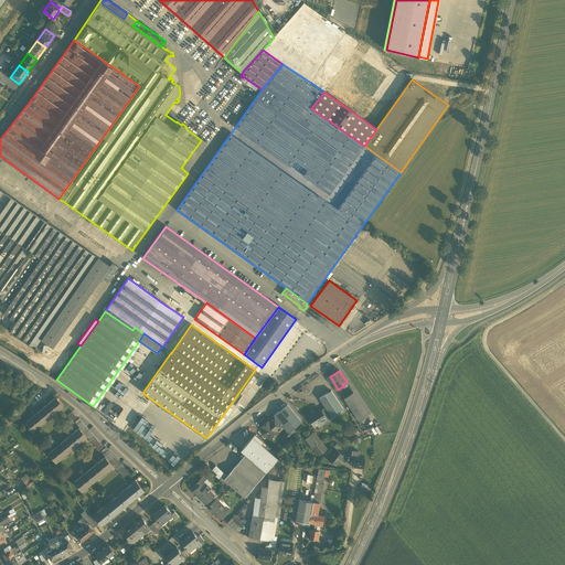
[(115,383),(109,391),(127,402),(134,393),(119,384),(121,381),(118,379),(115,383)]
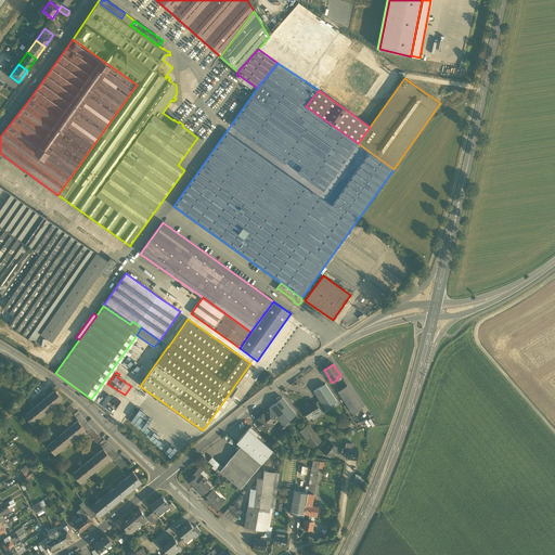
[(326,410),(337,402),(325,384),(314,391),(320,401),(326,410)]
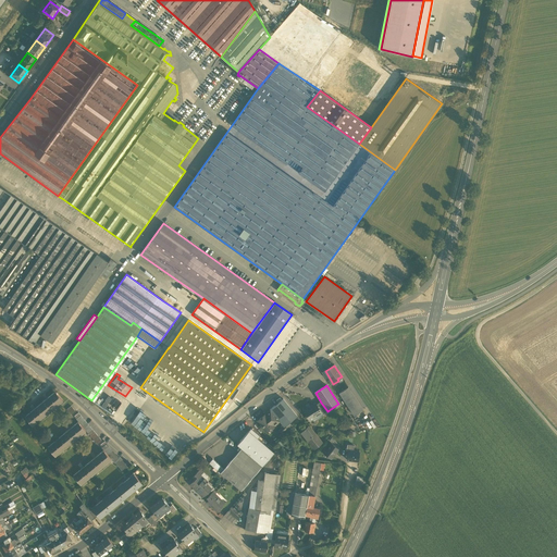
[(339,393),(354,416),(363,409),(348,387),(339,393)]
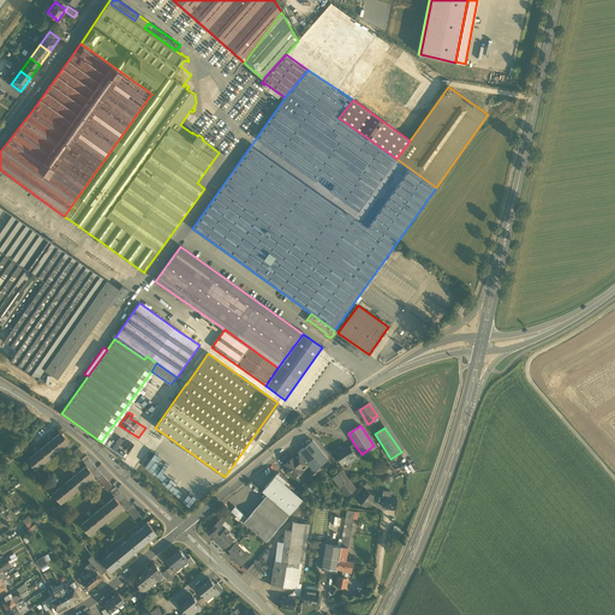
[(49,458),(55,453),(54,453),(66,443),(69,441),(61,431),(28,460),(35,470),(39,467),(37,466),(49,458)]
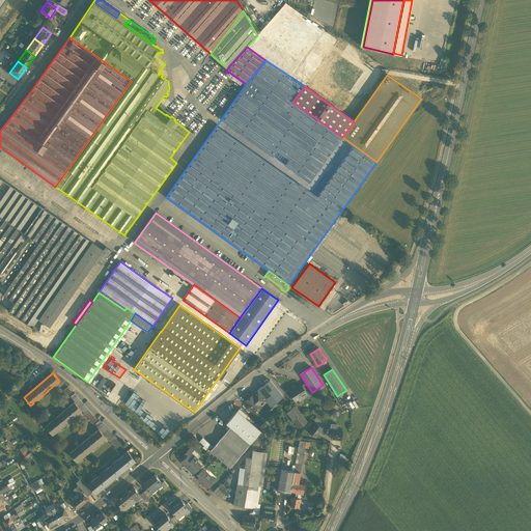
[(271,407),(272,406),(276,402),(283,396),(270,380),(257,390),(257,391),(259,393),(267,401),(271,407)]
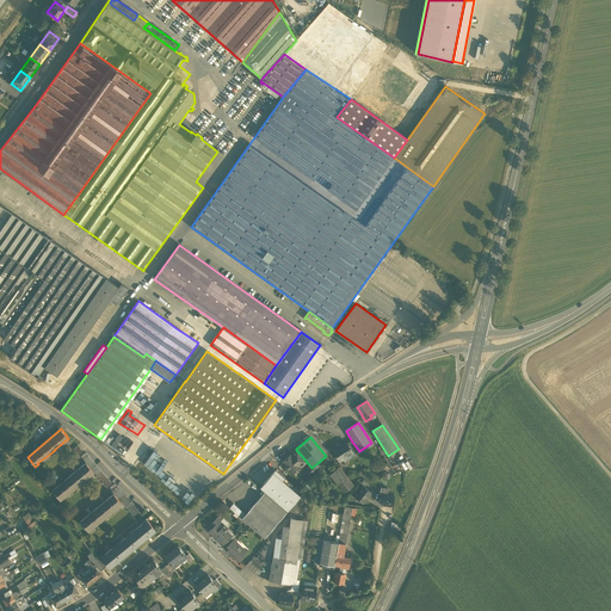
[(351,451),(353,455),(359,451),(352,442),(347,444),(347,445),(351,451)]
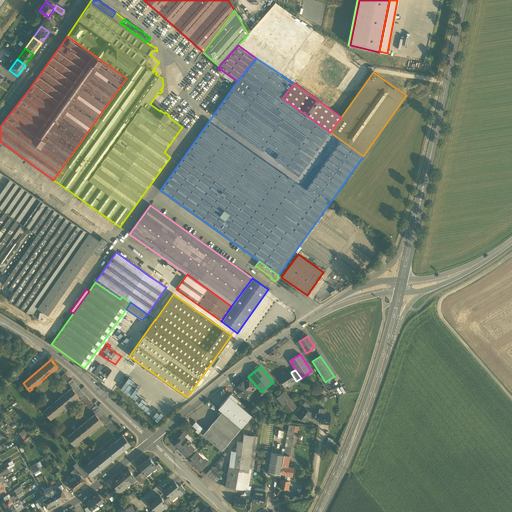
[(284,384),(286,386),(291,382),(290,381),(294,378),(291,373),(291,372),(290,371),(283,375),(279,377),(283,384),(284,384)]
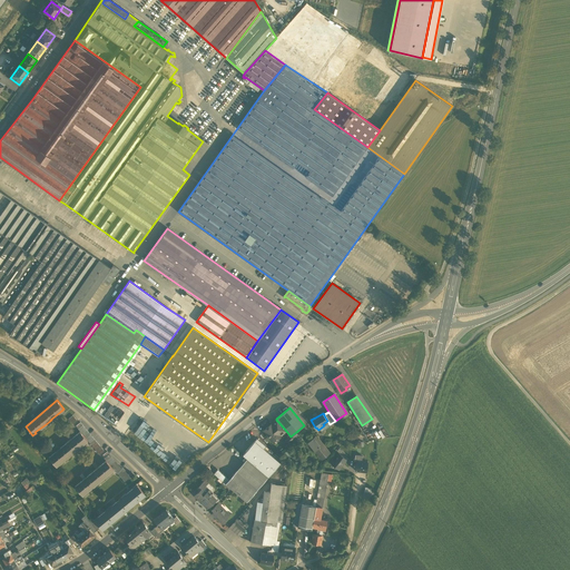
[(264,430),(273,441),(286,431),(278,422),(273,425),(272,423),(264,430)]
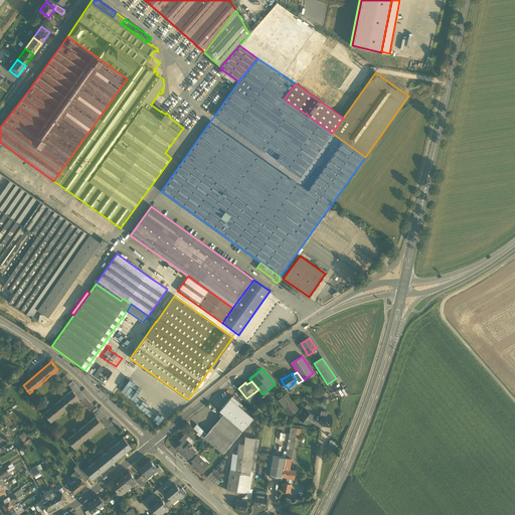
[(80,400),(81,400),(86,396),(74,383),(70,387),(72,389),(78,398),(80,400)]
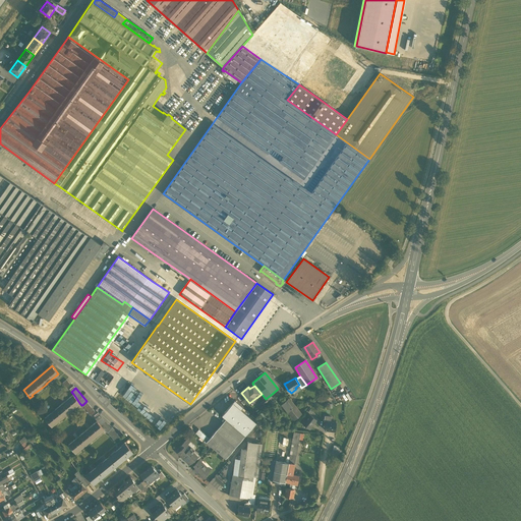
[(127,388),(121,398),(140,410),(142,407),(135,403),(139,396),(127,388)]
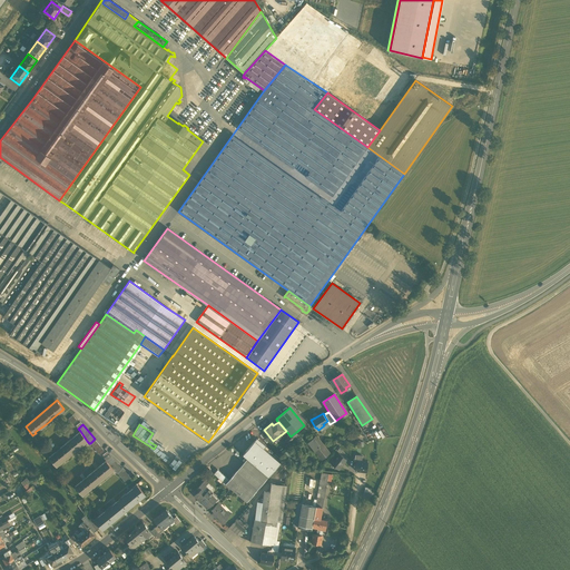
[(69,455),(75,451),(74,451),(85,442),(85,443),(87,441),(80,431),(49,458),(56,467),(59,464),(58,464),(69,455)]
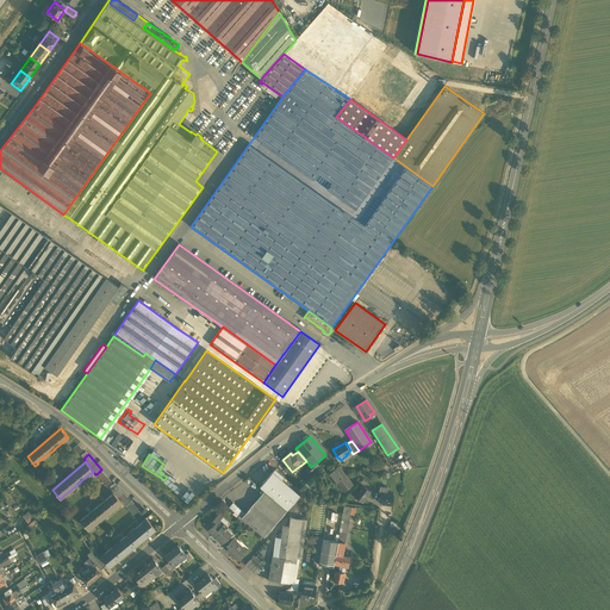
[(329,473),(344,492),(354,484),(338,466),(329,473)]
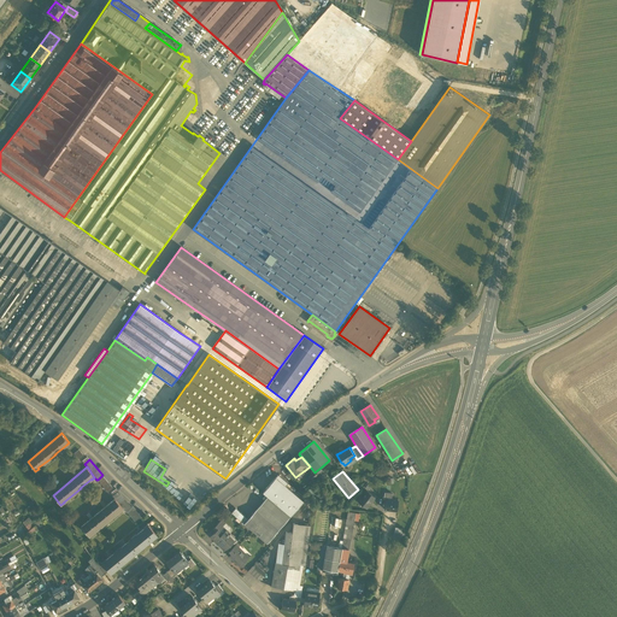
[(288,482),(278,474),(263,492),(268,495),(291,516),(304,500),(286,485),(288,482)]
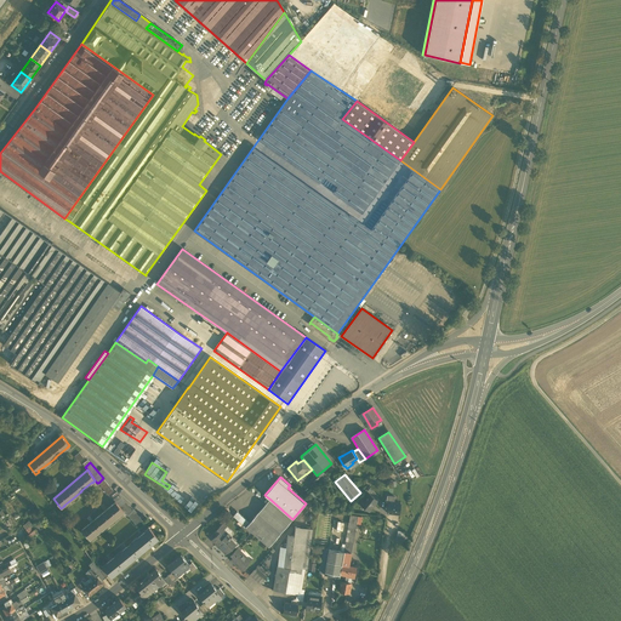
[(113,490),(103,478),(98,483),(108,495),(113,490)]
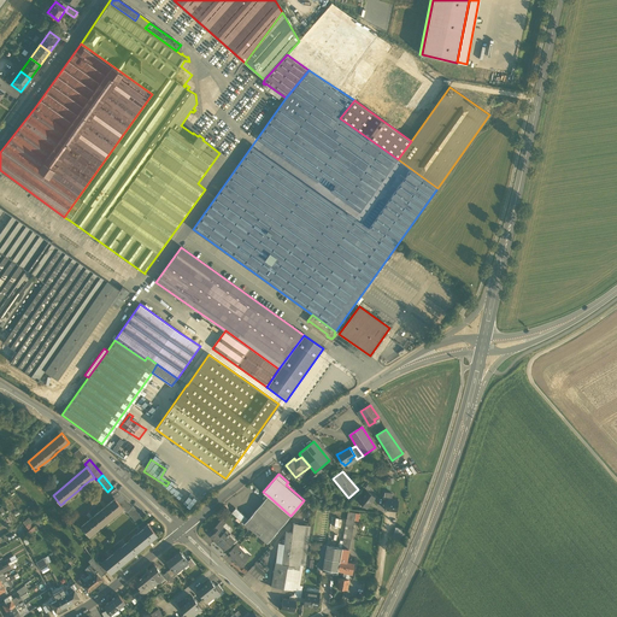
[(316,493),(311,487),(306,492),(311,498),(316,493)]
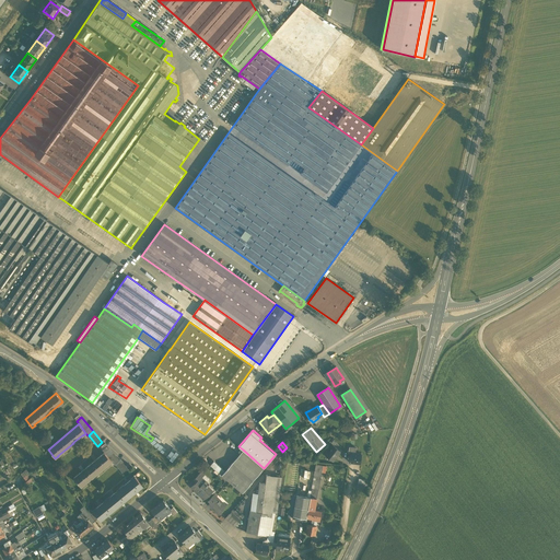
[(159,446),(158,448),(165,455),(171,448),(168,447),(167,448),(164,445),(162,448),(159,446)]
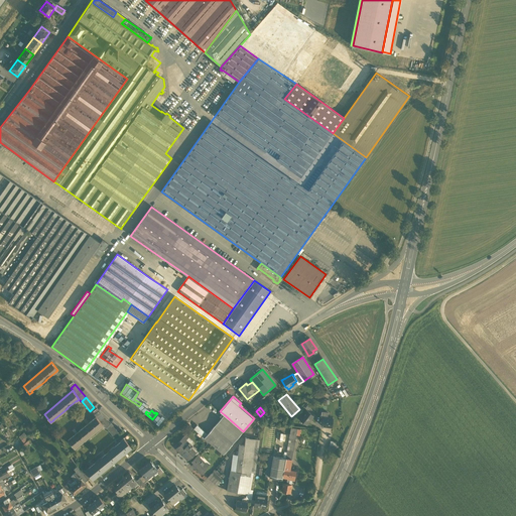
[(299,419),(306,425),(313,416),(306,410),(299,419)]
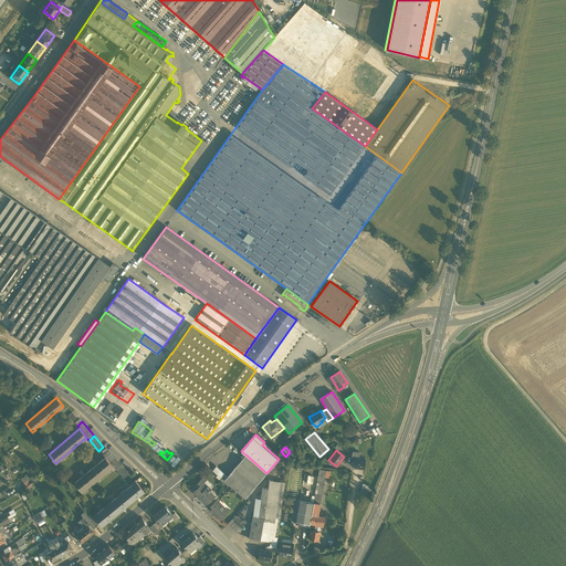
[(121,465),(108,451),(104,454),(103,454),(105,458),(113,467),(115,470),(116,469),(122,475),(124,479),(129,474),(121,464),(121,465)]
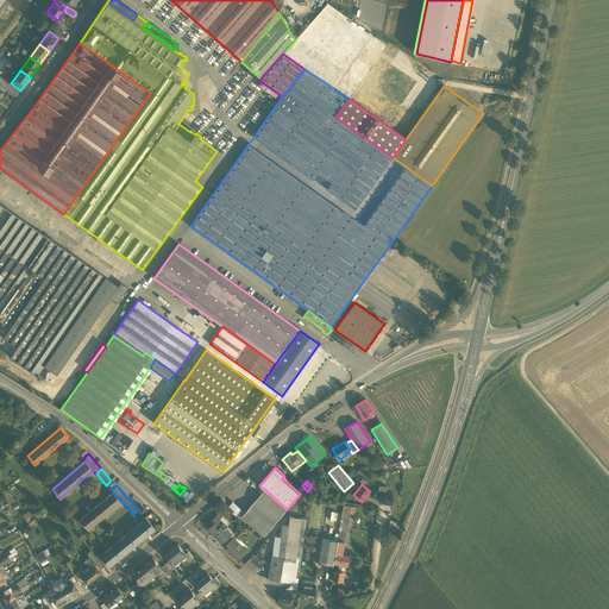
[(252,503),(245,512),(232,502),(228,506),(240,516),(263,537),(275,522),(287,509),(264,489),(252,503)]
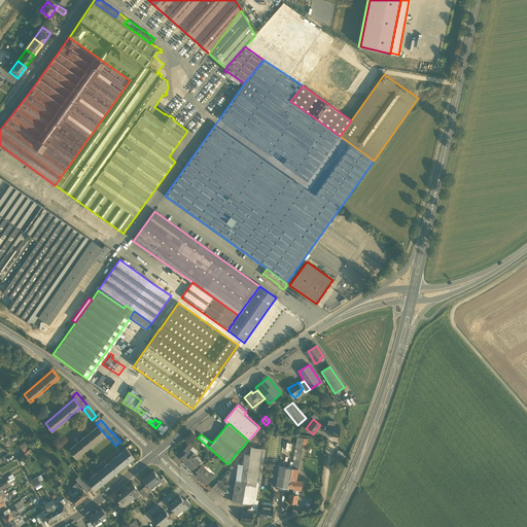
[(88,448),(93,444),(102,435),(102,436),(105,434),(98,426),(69,450),(76,458),(78,456),(88,448)]
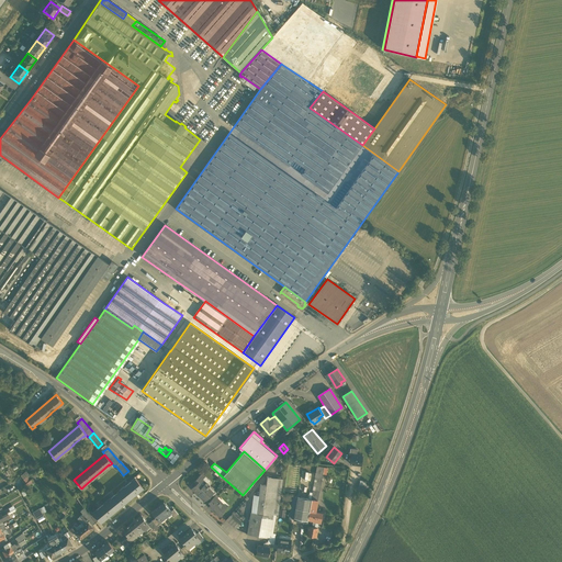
[(350,463),(361,465),(362,457),(357,456),(351,454),(350,463)]
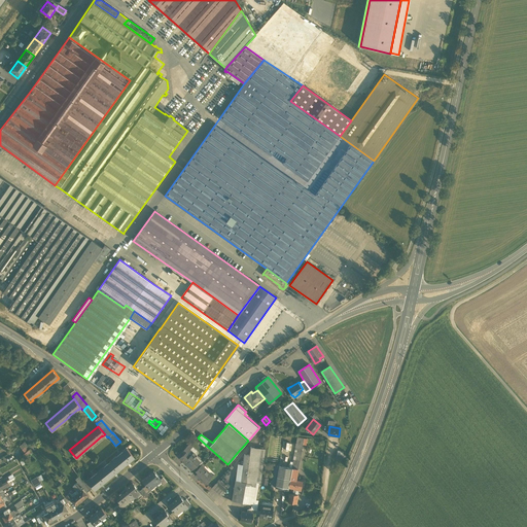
[(297,436),(292,467),(297,468),(297,469),(299,469),(303,444),(304,438),(297,436)]
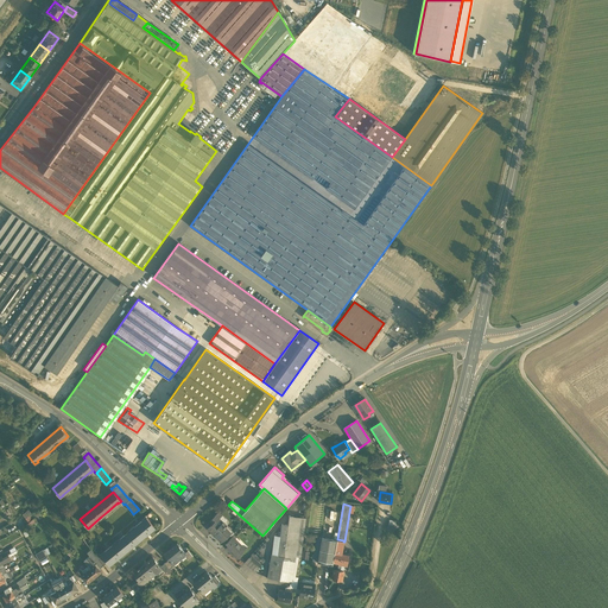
[(280,536),(278,556),(290,557),(290,555),(298,556),(301,557),(302,552),(306,518),(289,515),(287,525),(282,524),(280,536)]
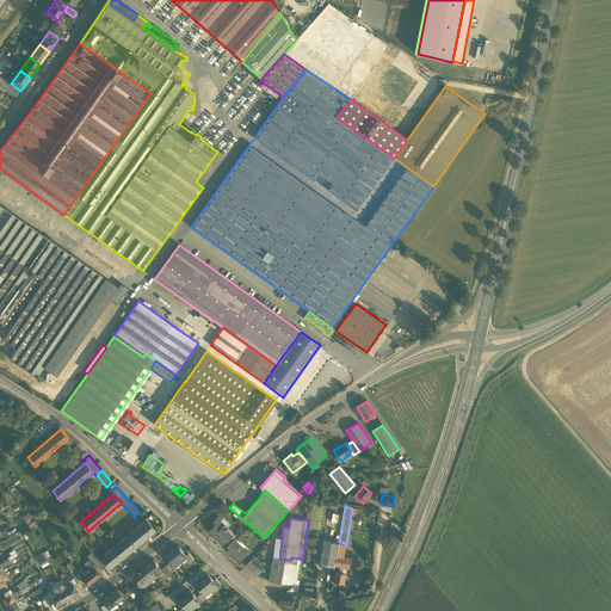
[(107,565),(110,568),(155,530),(147,520),(143,523),(140,525),(135,529),(135,530),(128,536),(128,535),(119,542),(121,542),(113,548),(112,548),(105,554),(105,555),(102,557),(103,559),(107,565)]
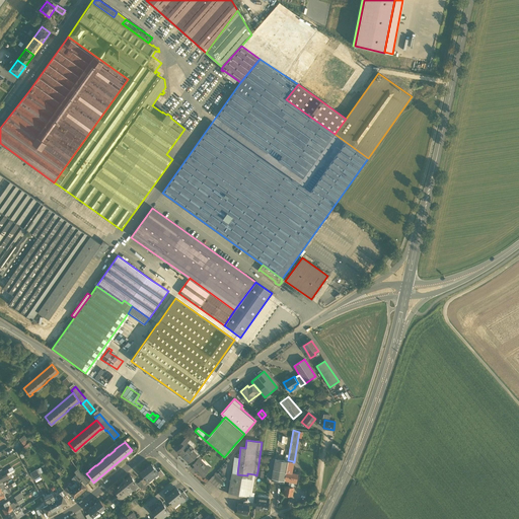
[(186,459),(189,462),(197,455),(192,450),(193,449),(192,448),(191,449),(189,447),(191,446),(188,442),(187,442),(181,446),(177,450),(181,454),(182,454),(187,458),(186,459)]
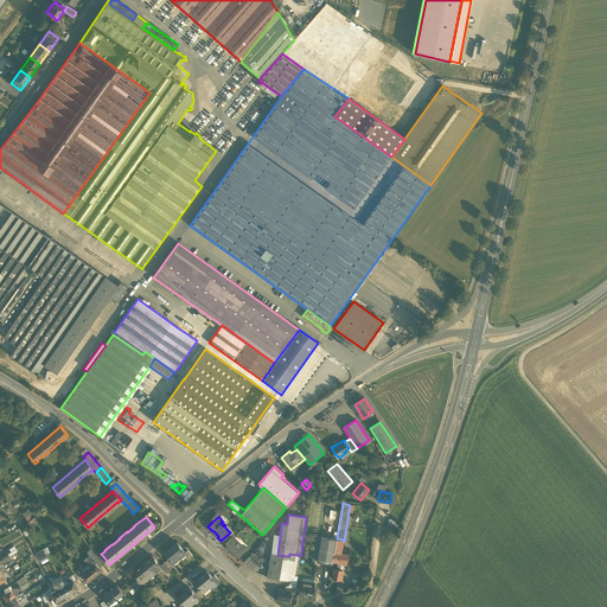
[(225,542),(228,545),(229,544),(234,540),(235,538),(232,535),(225,542)]
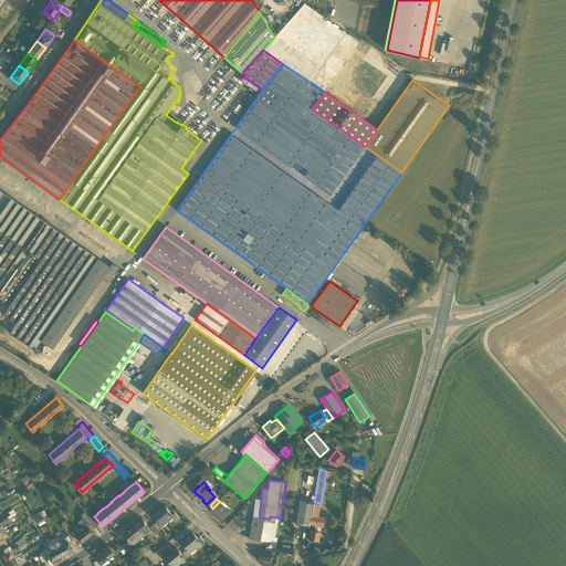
[(308,525),(310,525),(310,522),(312,514),(313,506),(313,503),(300,501),(295,523),(308,525)]
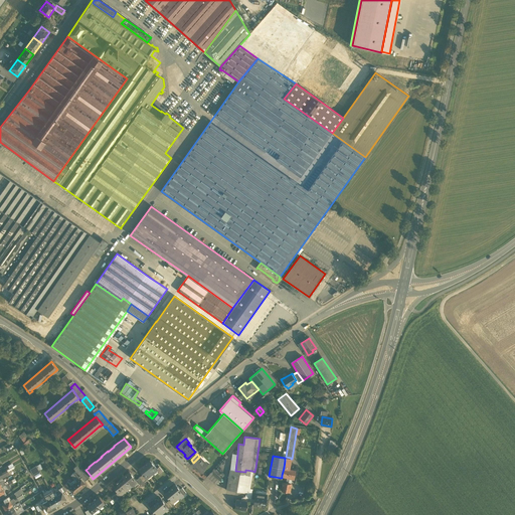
[(196,469),(200,473),(203,471),(202,471),(206,466),(198,458),(194,462),(194,463),(193,465),(197,469),(196,469)]
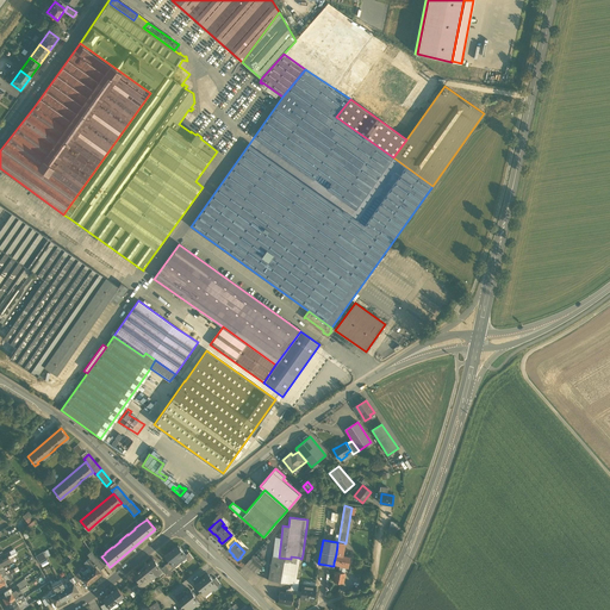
[(178,546),(172,551),(180,561),(185,558),(187,556),(186,555),(178,546)]
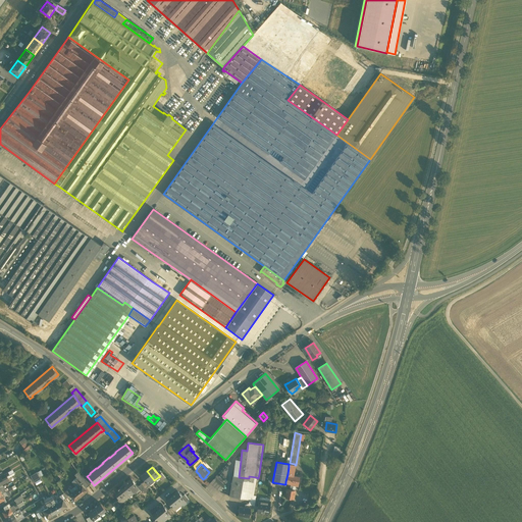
[(1,476),(1,477),(2,479),(8,476),(13,473),(12,470),(1,476)]
